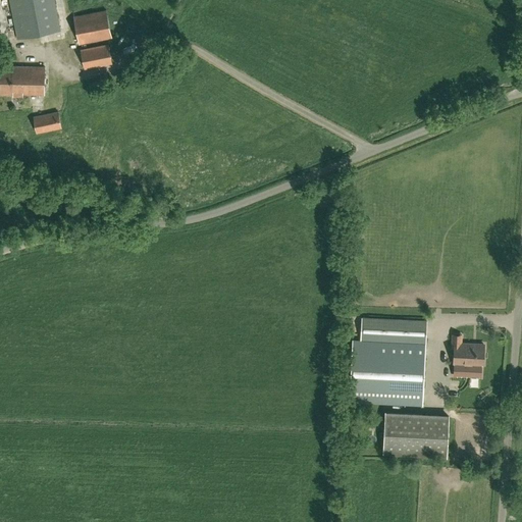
[(54,0),(9,0),(17,38),(60,30),(54,0)]
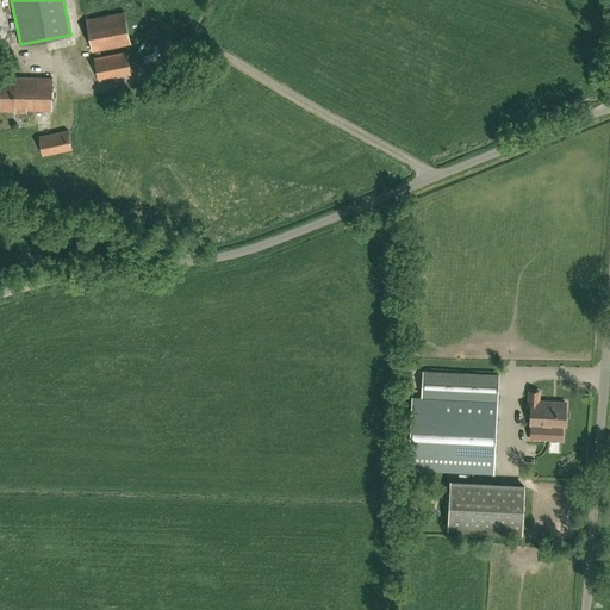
[(93,50),(131,43),(124,12),(87,19),(93,50)]
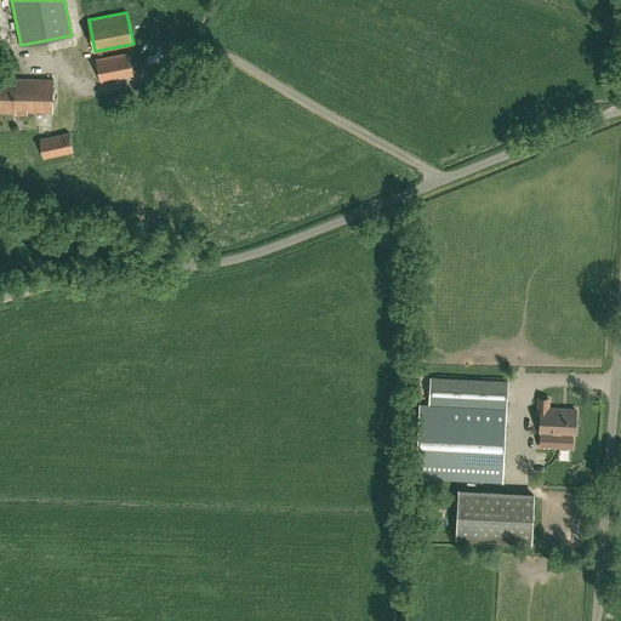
[(101,81),(134,74),(129,52),(97,60),(101,81)]
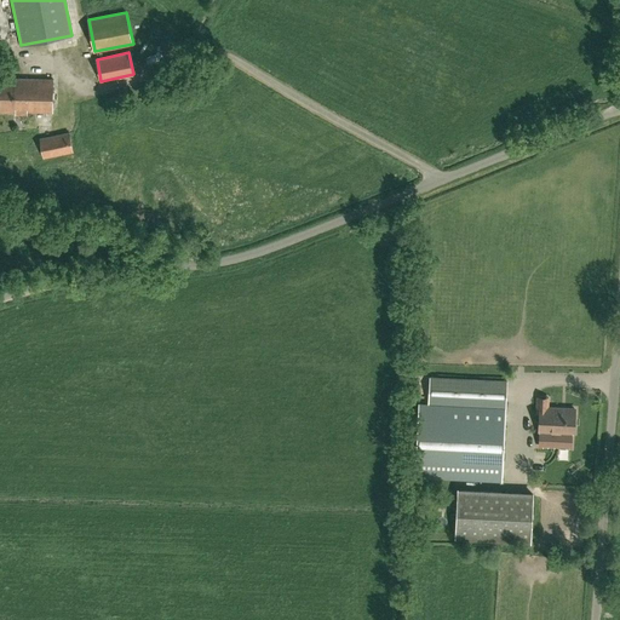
[(0,76),(0,110),(16,112),(16,114),(27,114),(27,112),(53,112),(53,79),(0,78),(0,76)]
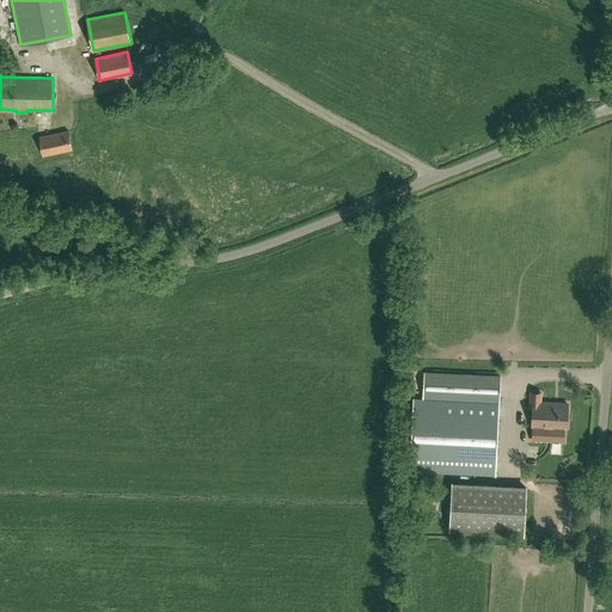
[(165,89),(160,77),(152,80),(157,92),(165,89)]
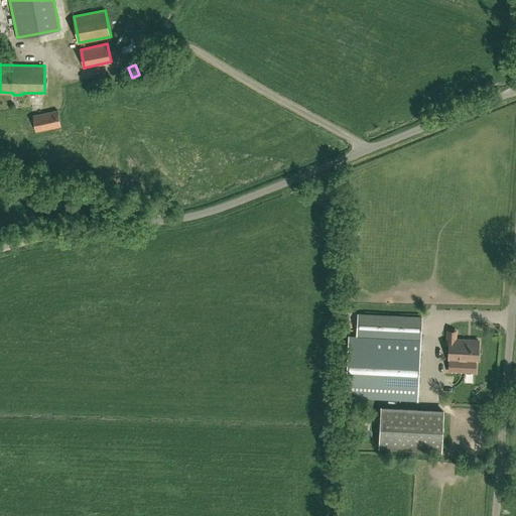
[(36,131),(60,126),(57,110),(33,115),(36,131)]
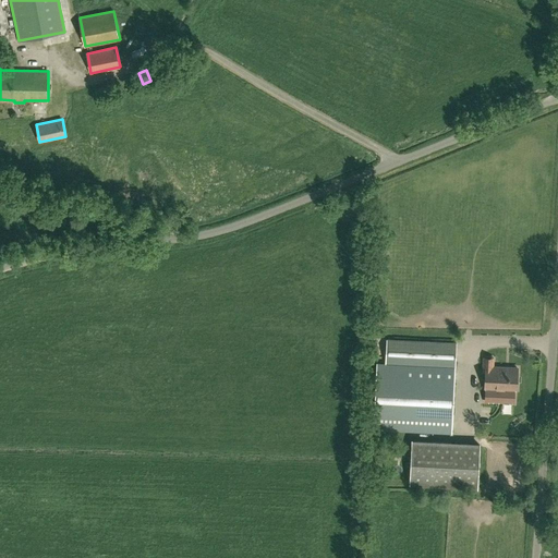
[(451,433),(456,342),(388,339),(386,364),(378,363),(374,429),(451,433)]
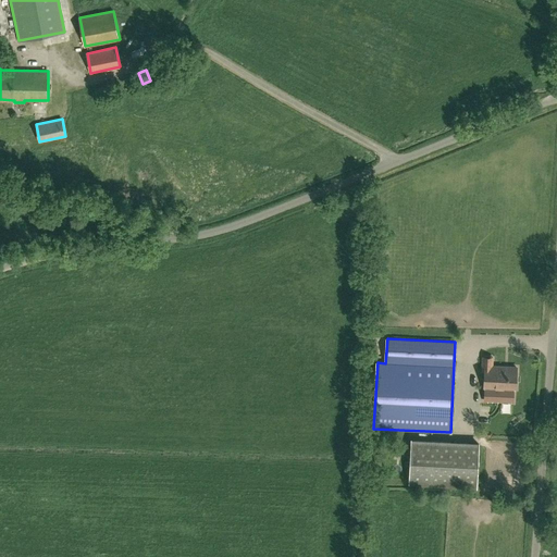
[(517,368),(485,366),(484,387),(516,388),(517,368)]
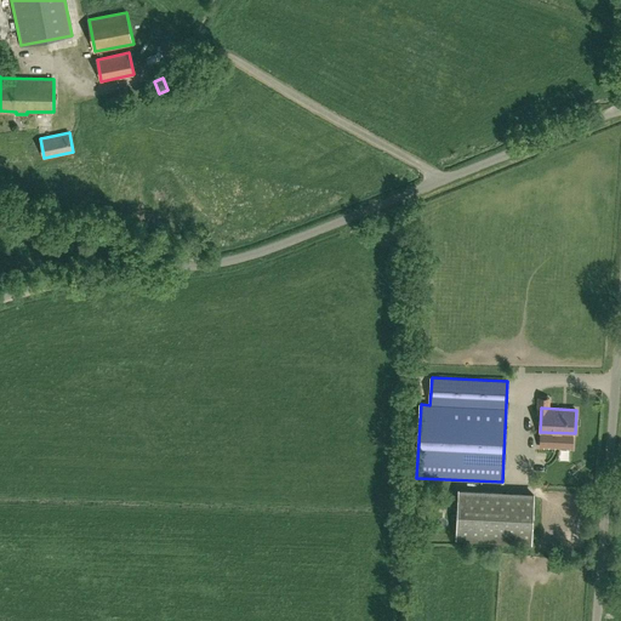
[(459,491),(456,536),(531,540),(534,495),(459,491)]
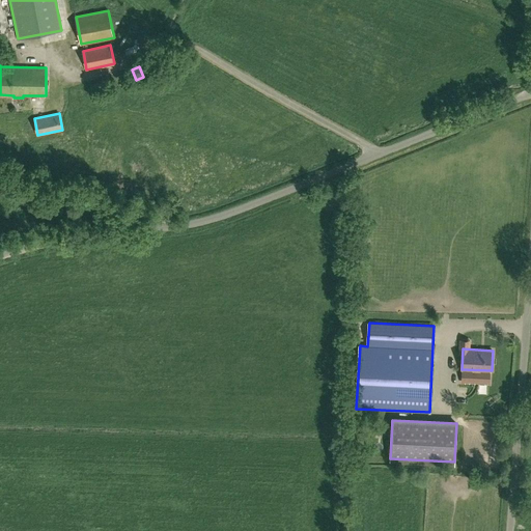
All buildings are outlined.
